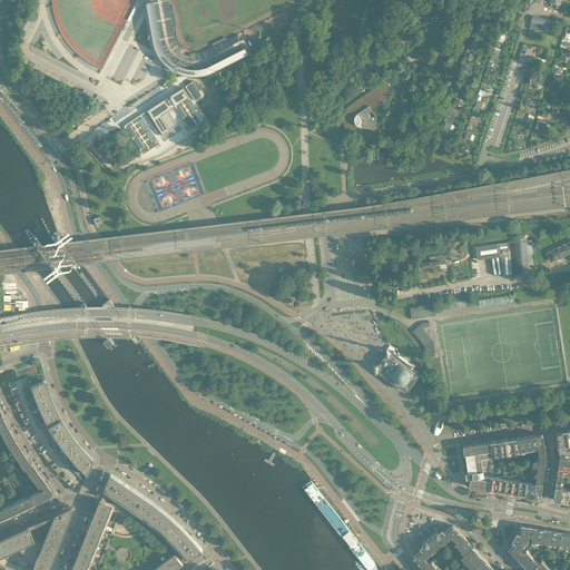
[(163,0),(161,0),(158,1),(159,1),(160,10),(165,38),(165,39),(165,40),(166,41),(166,42),(166,43),(167,45),(167,46),(169,45),(172,48),(172,49),(164,55),(165,57),(166,59),(167,61),(168,62),(169,65),(172,66),(173,67),(175,68),(177,69),(178,70),(180,71),(183,71),(185,72),(187,72),(189,72),(192,72),(194,71),(196,71),(196,70),(196,61),(197,61),(202,60),(202,62),(203,62),(204,62),(205,61),(206,61),(207,61),(208,60),(209,60),(210,59),(212,59),(234,47),(242,42),(242,43),(243,43),(241,40),(238,35),(227,40),(214,47),(204,51),(199,52),(196,53),(195,53),(192,53),(190,52),(189,56),(188,58),(186,57),(180,56),(178,52),(179,51),(182,49),(180,48),(178,45),(176,41),(175,36),(173,27),(170,11),(168,1),(168,0),(163,0)]
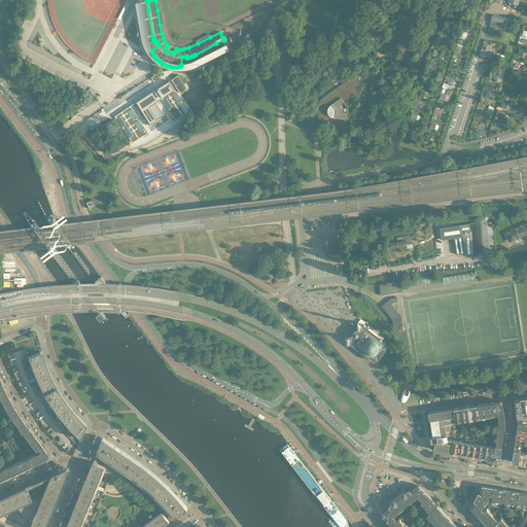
[(148,9),(147,1),(146,1),(135,3),(142,40),(144,45),(145,49),(148,55),(150,57),(153,60),(156,63),(162,65),(166,67),(172,69),(176,70),(181,70),(185,69),(189,69),(194,67),(196,66),(229,49),(224,40),(223,40),(223,39),(216,43),(196,55),(195,55),(194,56),(192,56),(191,57),(190,57),(189,57),(188,58),(187,58),(186,58),(186,56),(182,57),(181,57),(181,65),(181,66),(179,66),(177,67),(175,67),(173,67),(171,67),(169,66),(167,66),(165,65),(164,64),(162,63),(160,62),(159,61),(156,60),(155,58),(154,57),(153,55),(152,53),(151,50),(159,45),(159,44),(156,41),(154,42),(154,41),(153,40),(153,39),(153,38),(152,37),(152,36),(152,35),(148,9)]
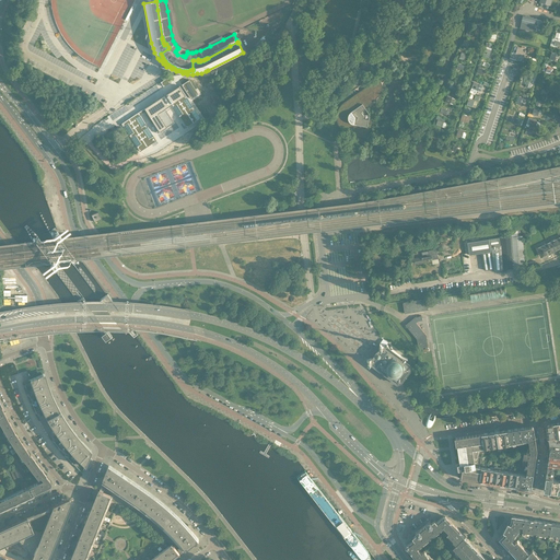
[(525,15),(523,26),(522,27),(535,31),(538,18),(525,15)]
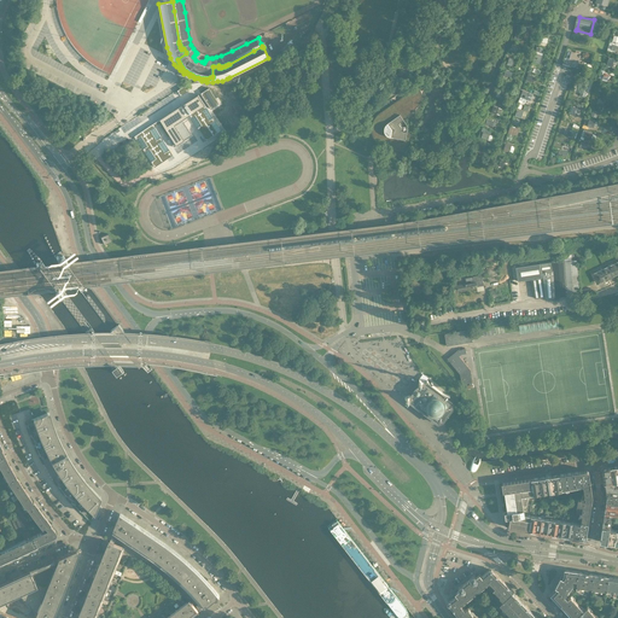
[(511,77),(512,73),(505,70),(502,79),(507,80),(508,76),(511,77)]
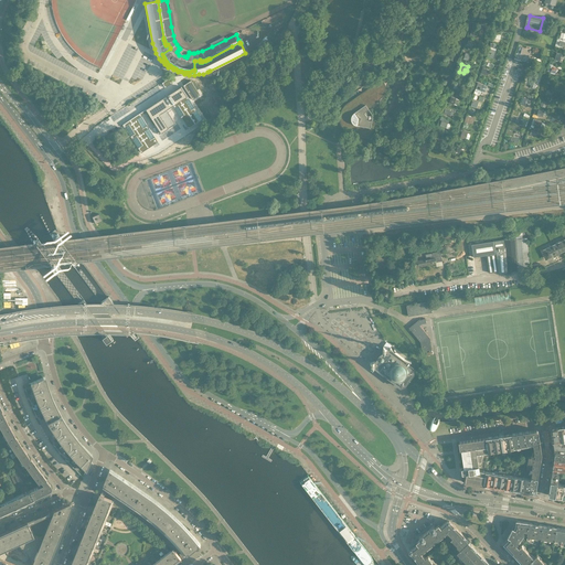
[(169,77),(162,83),(166,87),(172,83),(169,77)]
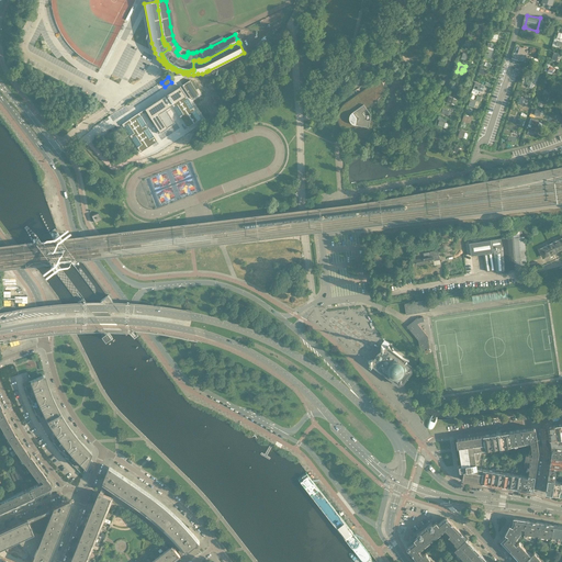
[(380,79),(355,97),(346,102),(345,103),(344,104),(343,105),(341,107),(340,108),(339,109),(339,111),(338,112),(338,113),(338,115),(338,117),(338,120),(338,122),(339,124),(340,126),(341,128),(343,130),(344,132),(345,132),(346,133),(347,133),(348,134),(349,134),(350,135),(351,135),(353,136),(355,131),(368,133),(369,124),(372,125),(374,121),(370,120),(371,114),(367,108),(378,98),(381,94),(382,92),(383,90),(383,87),(383,85),(382,82),(381,81),(380,79)]
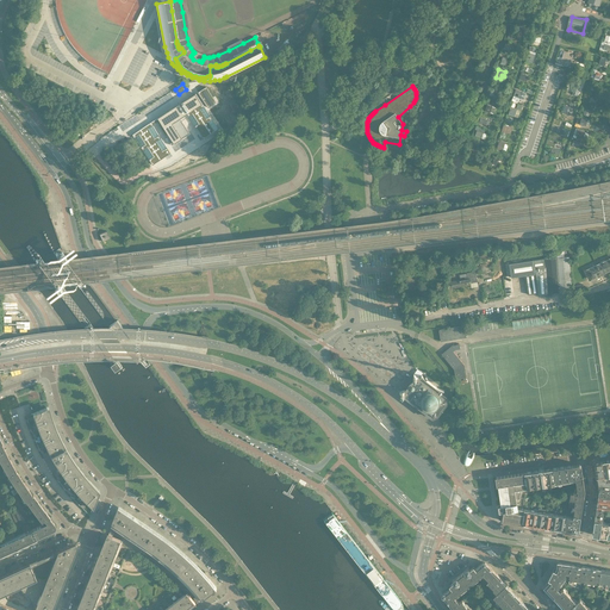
[(206,87),(198,92),(209,107),(216,103),(213,98),(206,87)]
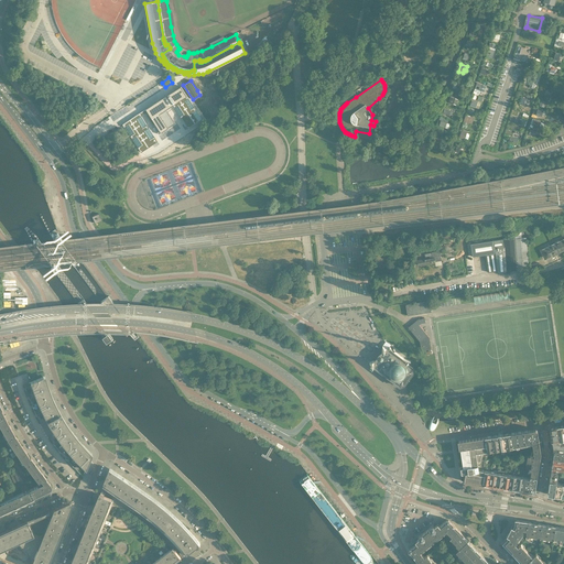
[(181,86),(122,125),(125,127),(141,152),(158,142),(141,116),(145,114),(154,127),(159,134),(175,123),(167,111),(166,110),(173,106),(174,108),(180,117),(187,129),(203,119),(181,86)]
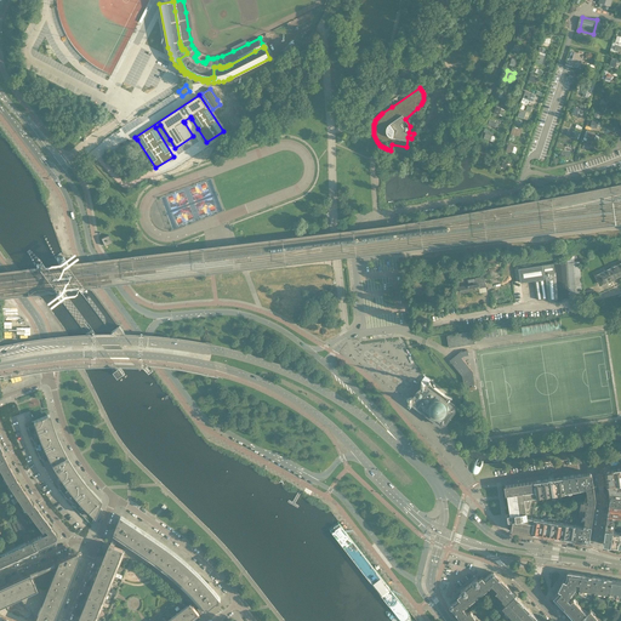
[(590,119),(587,125),(600,129),(602,121),(590,119)]
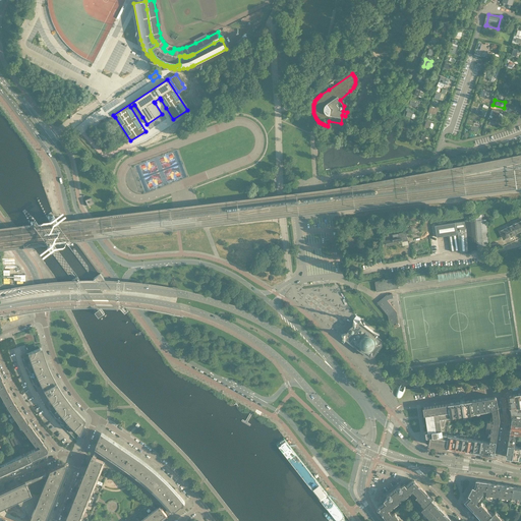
[(94,204),(92,197),(84,199),(88,207),(94,204)]
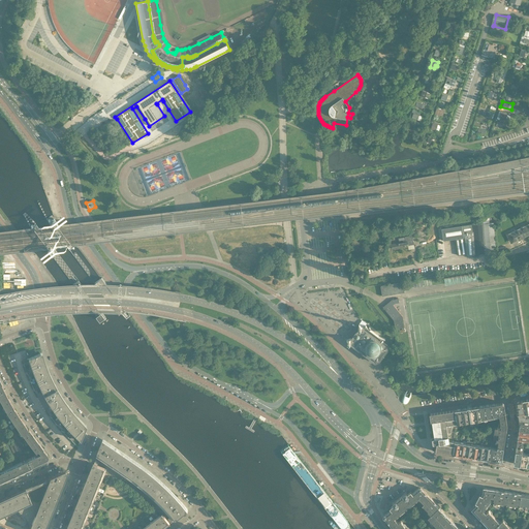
[(493,222),(472,225),(475,254),(486,253),(486,254),(496,253),(494,232),(493,222)]
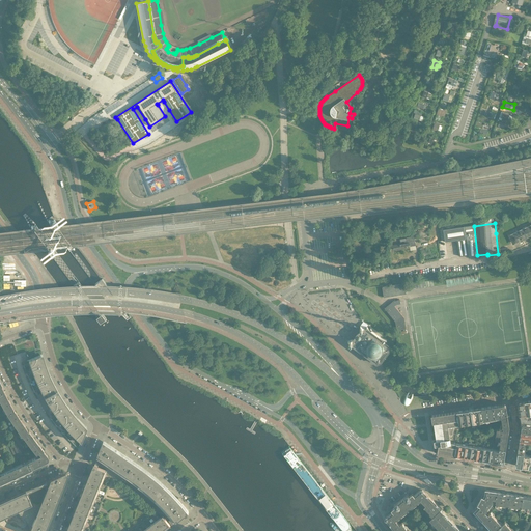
[(530,224),(510,234),(514,243),(518,241),(520,241),(524,239),(526,236),(530,234),(530,224)]
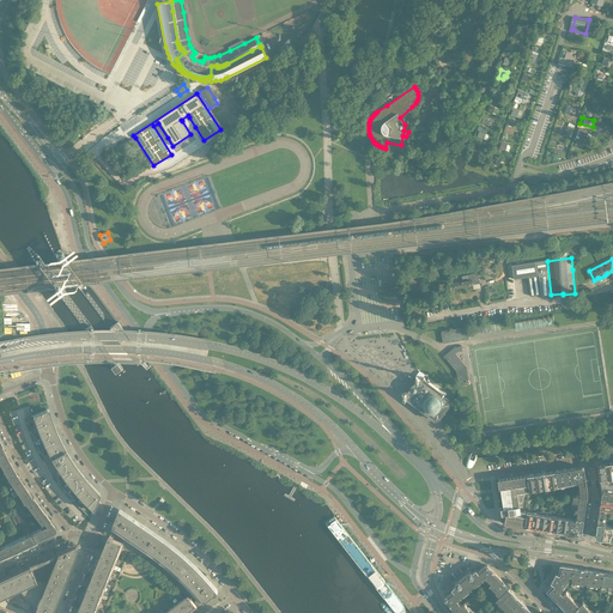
[(540,296),(551,295),(547,261),(511,265),(514,279),(527,277),(530,296),(540,295),(540,296)]
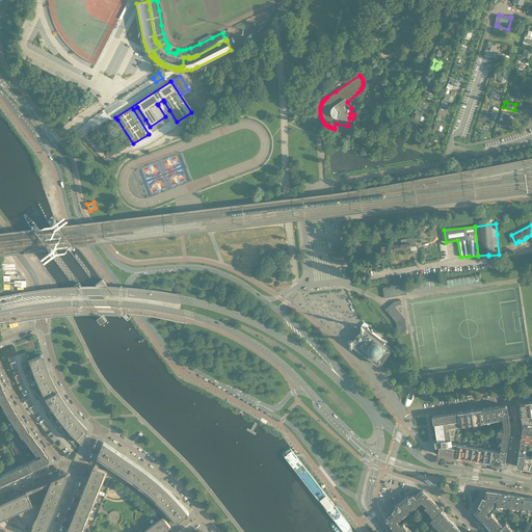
[(416,246),(415,237),(403,239),(400,239),(401,244),(400,244),(399,242),(395,243),(395,245),(391,246),(392,251),(410,248),(410,247),(416,246)]
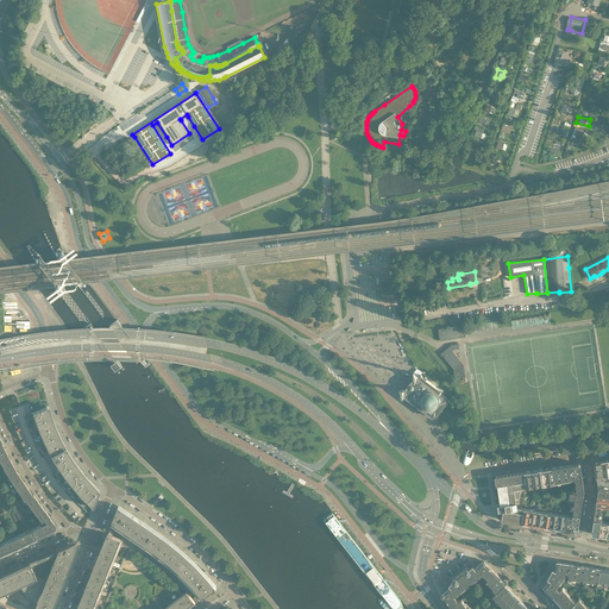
[(548,314),(512,320),(513,326),(550,320),(548,314)]
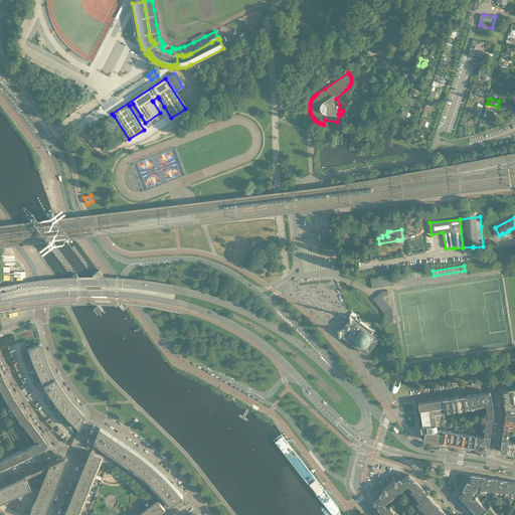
[(392,275),(370,278),(372,288),(393,285),(392,275)]
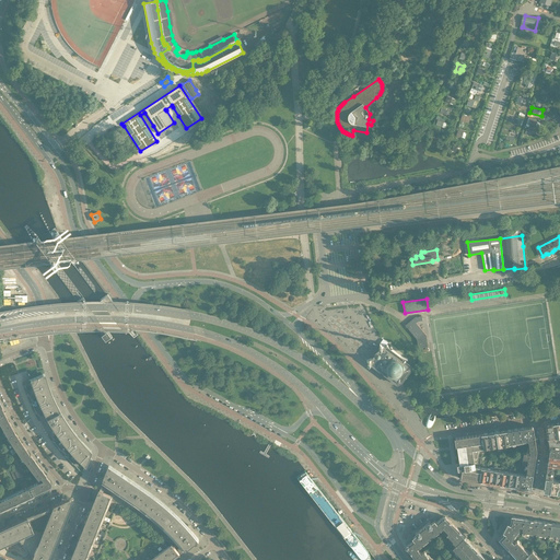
[(418,348),(428,347),(427,335),(424,333),(416,323),(418,321),(422,321),(422,316),(415,317),(405,325),(417,339),(418,348)]
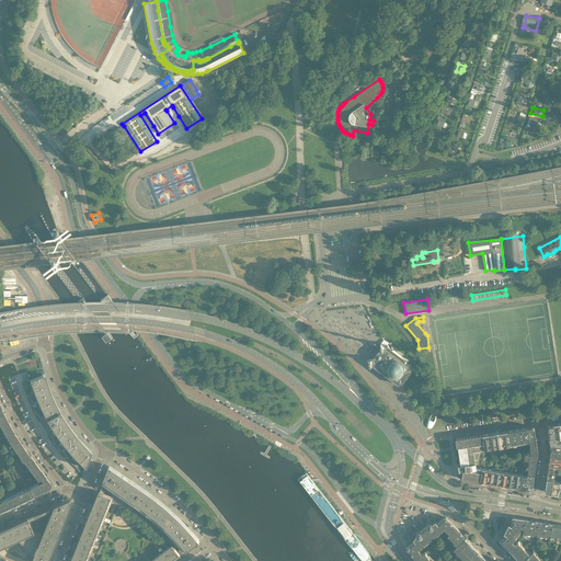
[(411,366),(407,363),(408,359),(402,356),(390,348),(388,344),(387,345),(388,345),(386,347),(384,346),(380,343),(380,347),(378,348),(377,350),(376,351),(375,352),(374,353),(373,354),(373,356),(371,357),(371,358),(367,361),(371,363),(398,384),(402,381),(405,377),(407,377),(407,376),(407,375),(410,370),(411,366)]
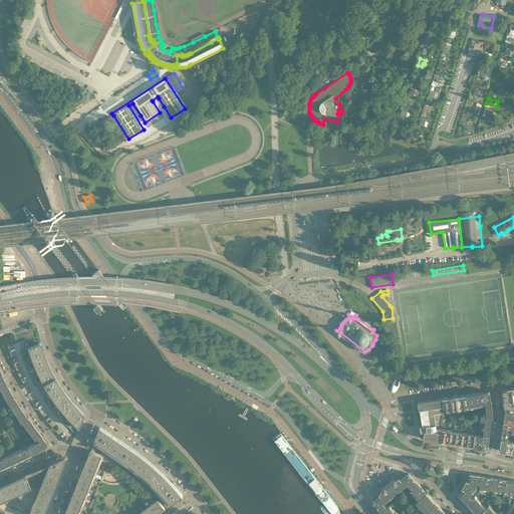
[(37,379),(35,380),(38,386),(41,391),(44,396),(47,401),(49,399),(52,397),(55,403),(60,408),(64,413),(68,418),(73,423),(78,428),(82,415),(78,411),(74,406),(70,401),(66,395),(62,390),(63,389),(61,386),(57,380),(54,374),(53,371),(51,371),(48,366),(45,360),(43,354),(40,348),(38,342),(27,348),(30,354),(32,360),(34,366),(37,372),(40,377),(37,379)]
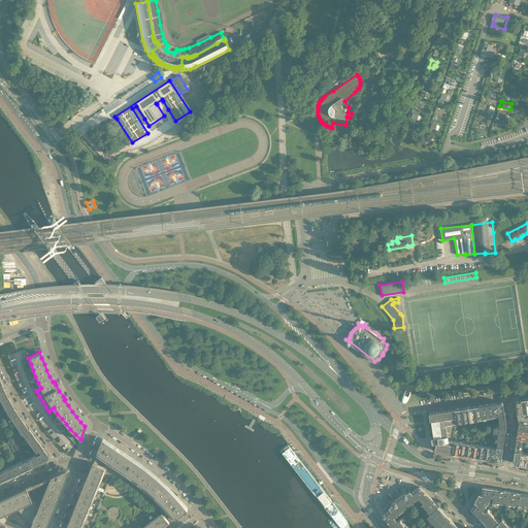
[(9,400),(7,395),(4,390),(1,384),(0,384),(0,399),(2,404),(5,409),(12,405),(9,400)]
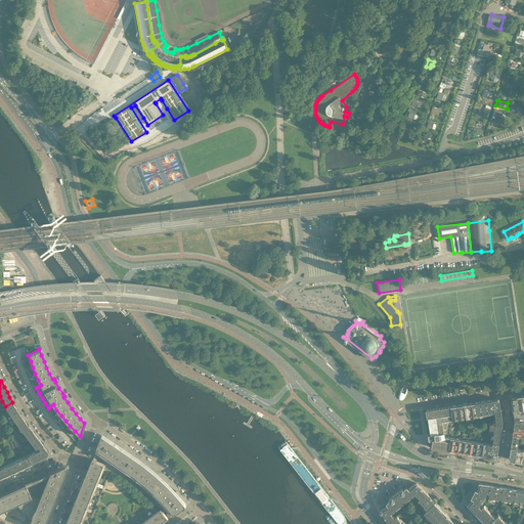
[(403,400),(406,395),(402,394),(399,392),(397,397),(396,398),(396,399),(397,399),(397,400),(397,401),(398,401),(399,401),(399,402),(400,402),(401,402),(402,401),(403,401),(403,400)]
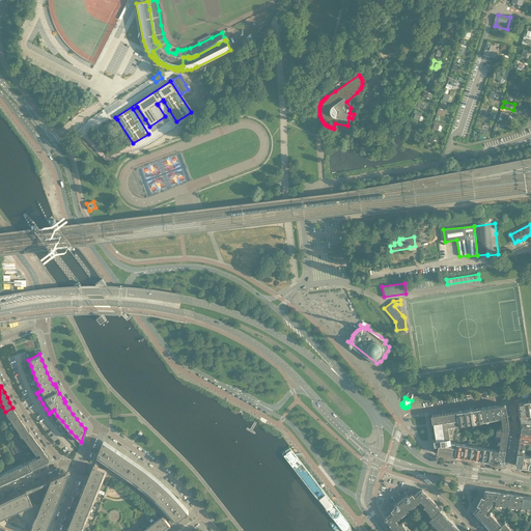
[(524,401),(519,401),(518,403),(520,415),(525,414),(525,415),(526,414),(524,401)]
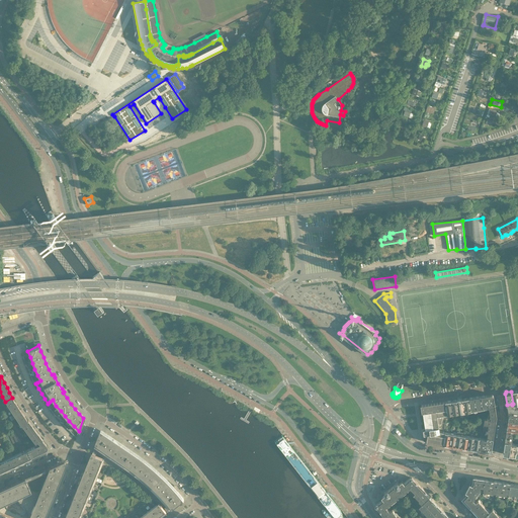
[(482,396),(475,397),(477,410),(483,409),(482,396)]
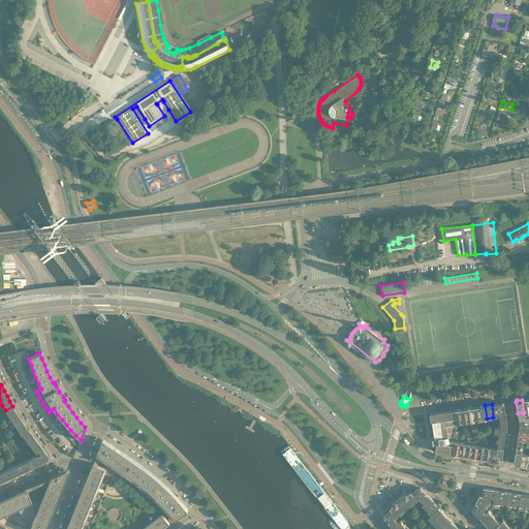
[(24,424),(21,419),(18,414),(12,406),(5,410),(10,418),(13,424),(18,429),(21,434),(22,434),(28,430),(28,429),(24,424)]
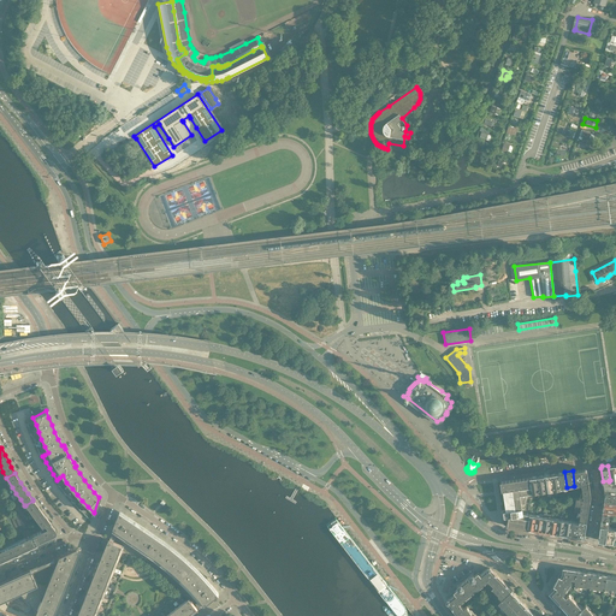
[(557,473),(550,474),(554,490),(560,489),(557,473)]
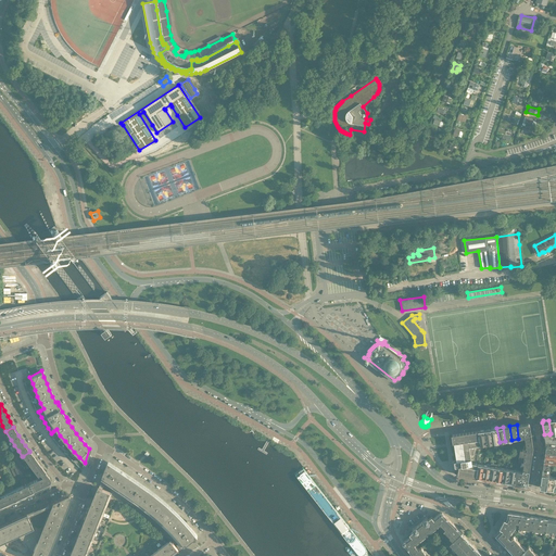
[(480,444),(479,439),(478,430),(452,434),(453,443),(454,443),(456,459),(453,460),(454,474),(476,477),(478,464),(472,464),(471,458),(470,455),(474,455),(476,445),(480,444)]
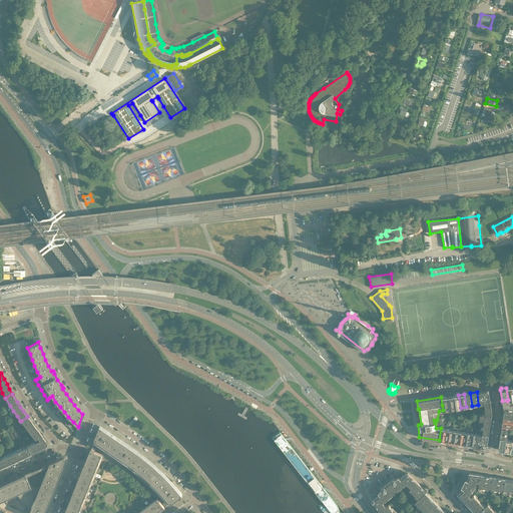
[(23,438),(3,407),(1,408),(22,439),(23,438)]
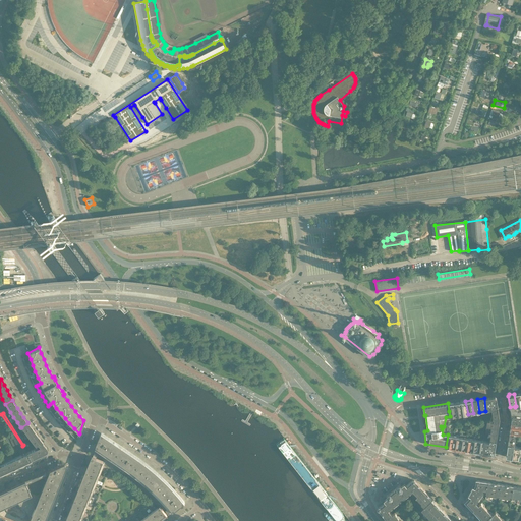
[(39,437),(36,432),(32,426),(27,422),(27,423),(21,427),(20,427),(16,430),(23,441),(26,439),(21,431),(23,430),(29,437),(33,442),(35,446),(37,444),(39,446),(42,443),(43,442),(39,437)]
